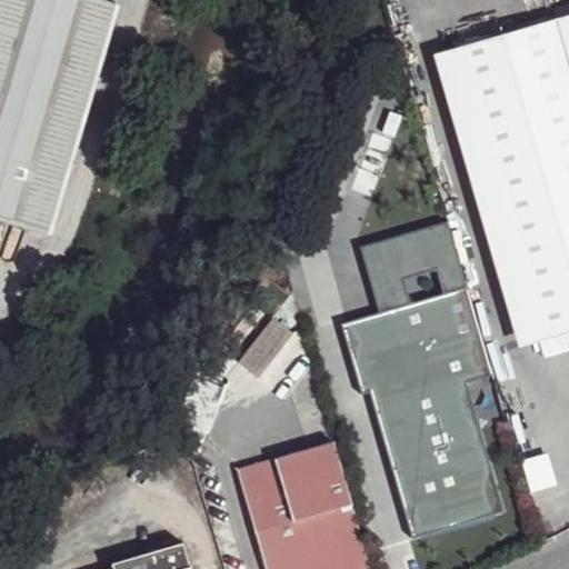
[(105,0),(0,0),(0,220),(50,236),(119,5),(105,0)]
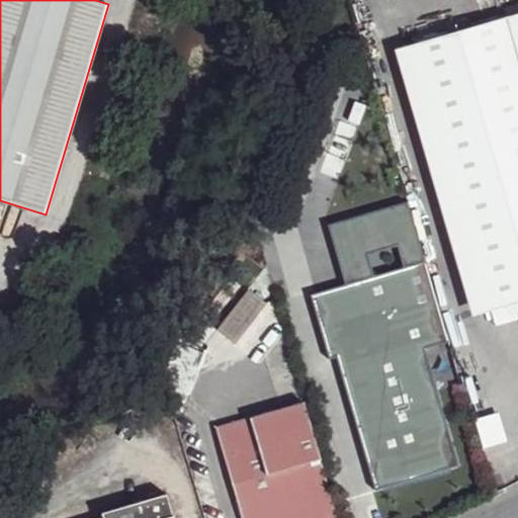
[(517,15),(407,48),(483,311),(517,300),(517,15)]
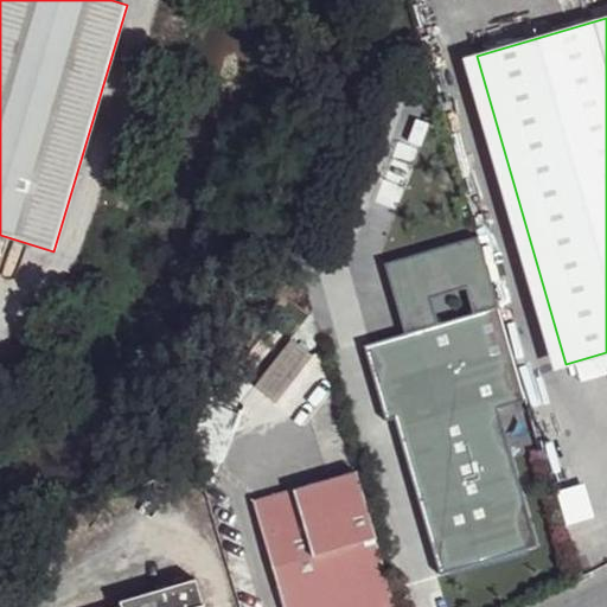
[(462,61),(553,369),(566,364),(477,56),(462,61)]
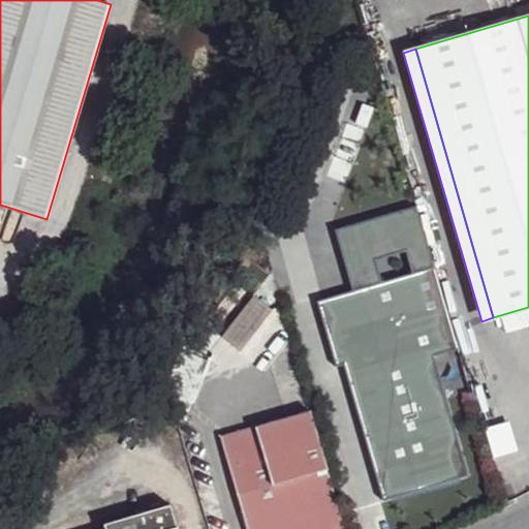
[(344,365),(383,499),(467,475),(433,355),(458,348),(434,268),(318,302),(337,366),(344,365)]
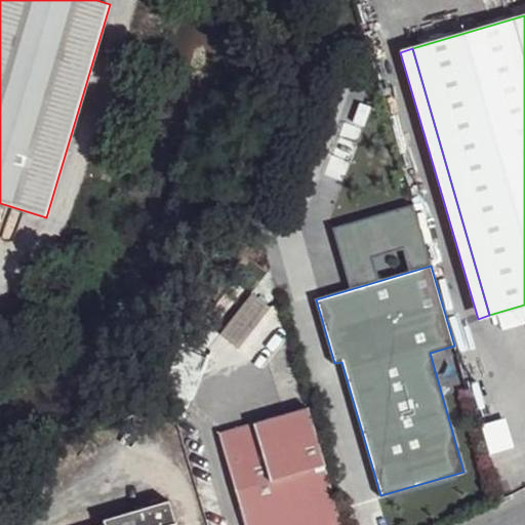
[(235,347),(269,307),(250,290),(215,330),(235,347)]
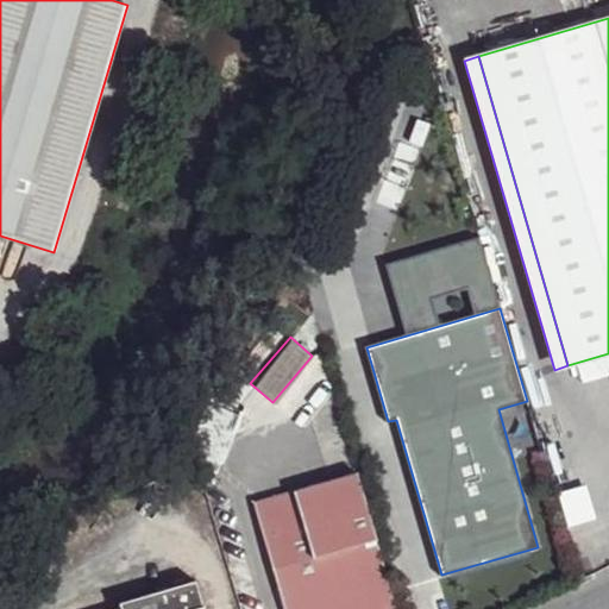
[(396,608),(357,472),(253,503),(283,608),(396,608)]
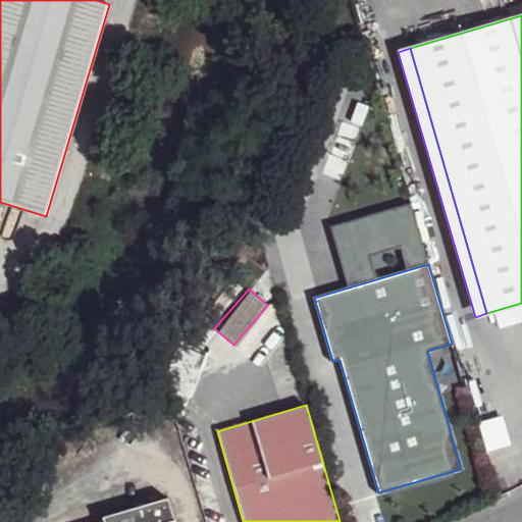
[(103,521),(174,521),(167,498),(102,517),(103,521)]
